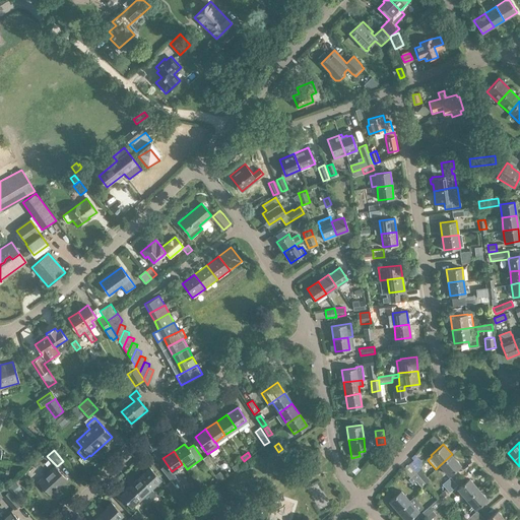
[(452,454),(440,465),(449,475),(461,465),(452,454)]
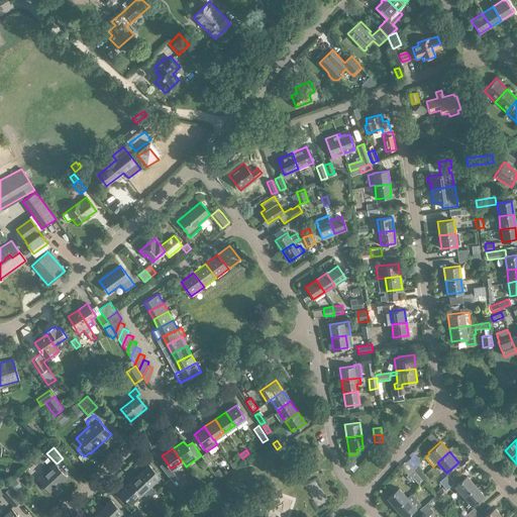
[(413,470),(417,467),(419,466),(418,464),(421,460),(414,452),(410,455),(411,457),(406,461),(413,470)]
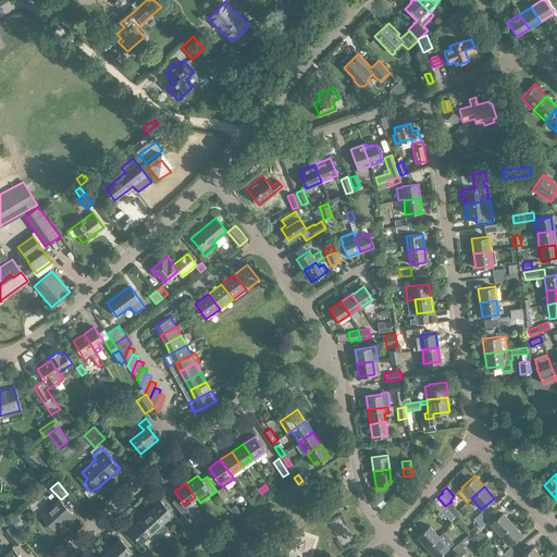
[(251,504),(259,498),(256,495),(248,500),(251,504)]
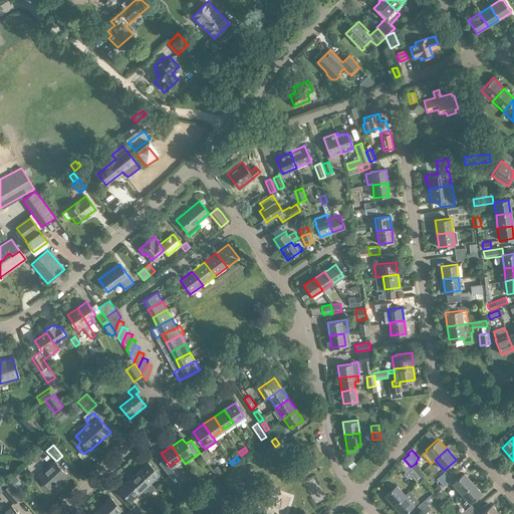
[(67,475),(54,460),(37,476),(42,482),(41,483),(46,489),(48,487),(50,490),(67,475)]
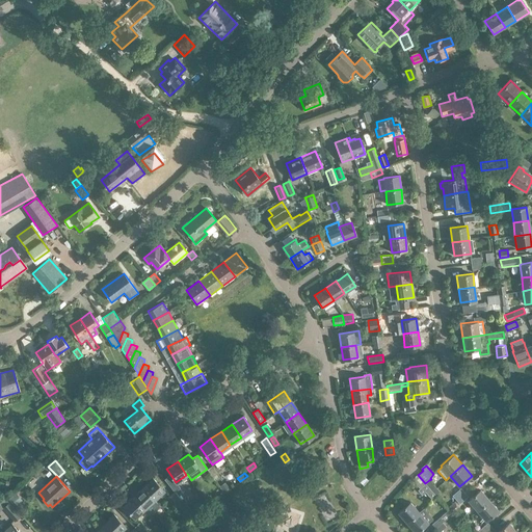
[(163,490),(153,479),(142,488),(154,500),(163,490)]
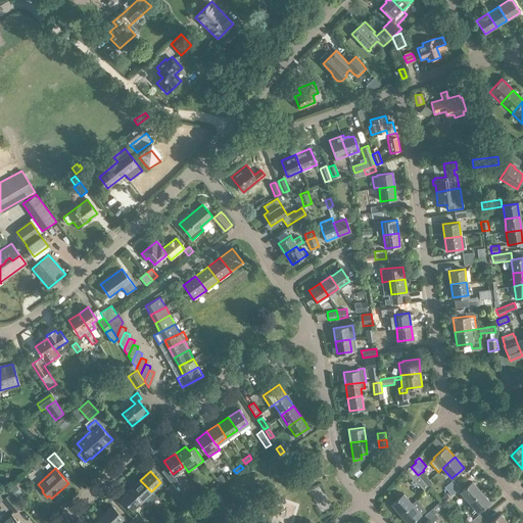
[(422,472),(418,475),(428,486),(432,483),(422,472)]
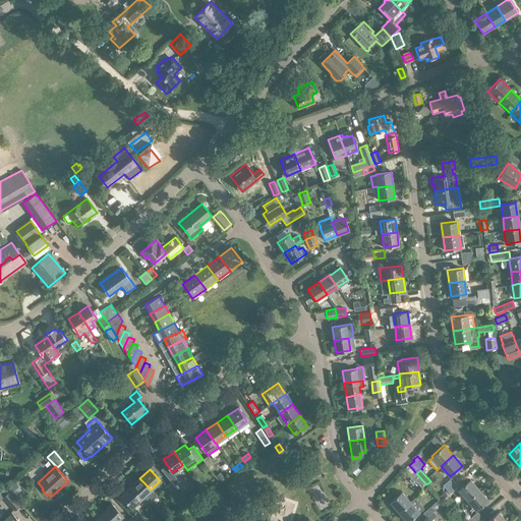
[(224,477),(220,472),(216,476),(219,481),(224,477)]
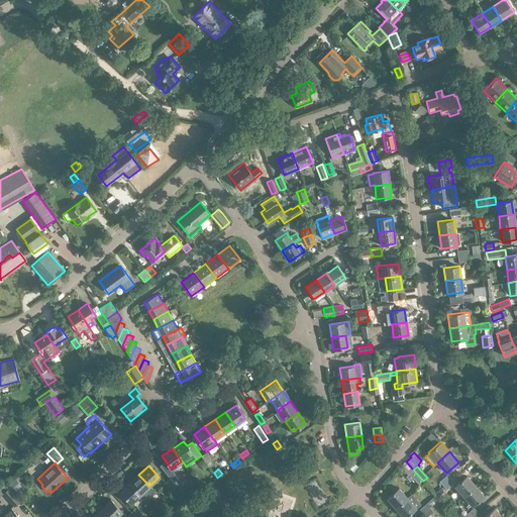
[(413,470),(406,477),(410,481),(413,478),(419,485),(423,481),(413,470)]
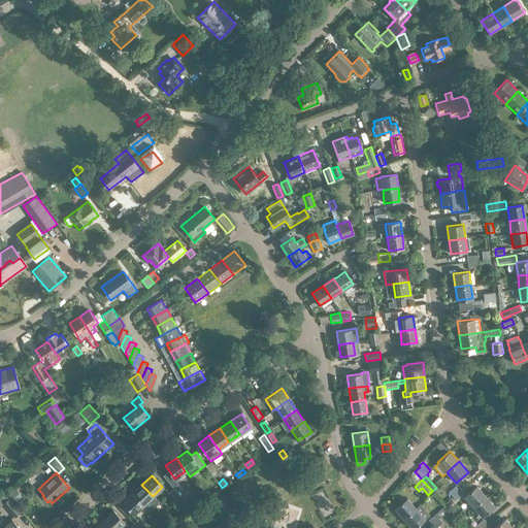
[(461,489),(457,484),(449,492),(453,496),(461,489)]
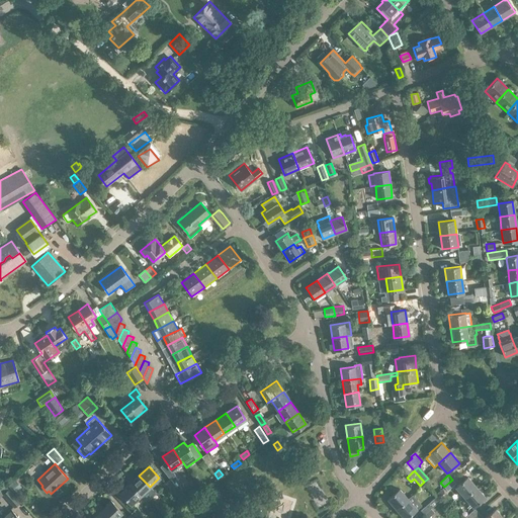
[(139,476),(130,484),(141,496),(150,487),(139,476)]
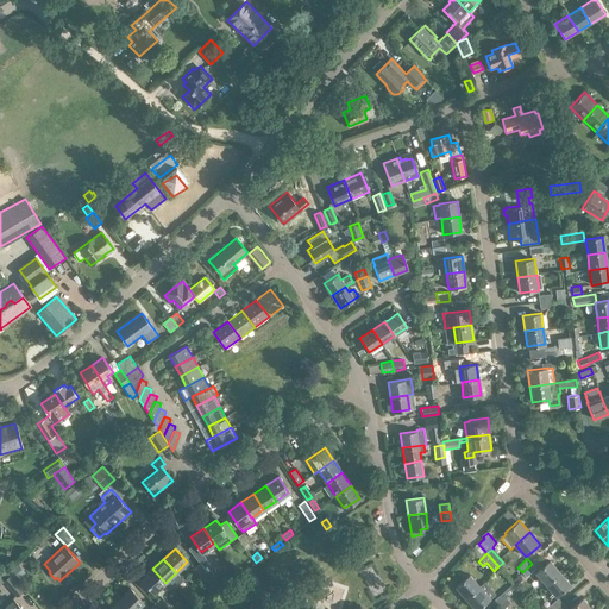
[(546,584),(560,572),(550,559),(535,572),(546,584)]
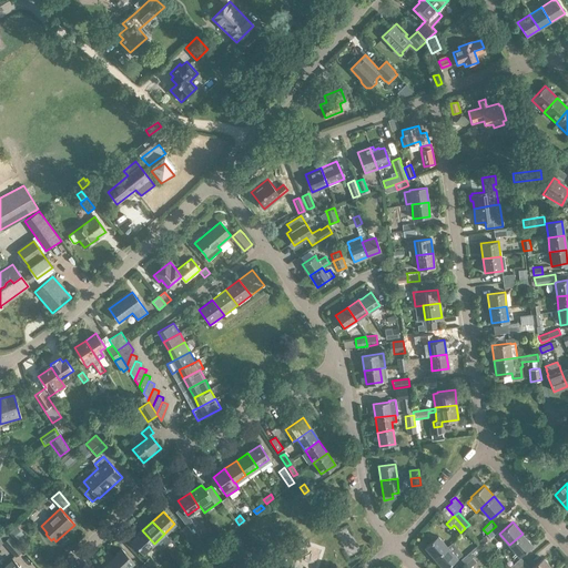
[(196,536),(186,525),(181,529),(191,540),(196,536)]
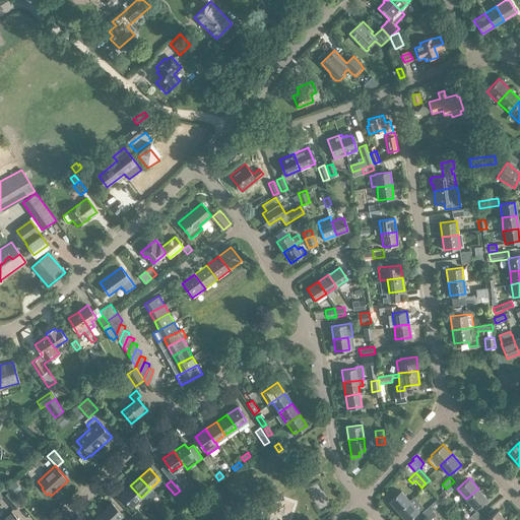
[(15,481),(10,486),(16,494),(22,490),(15,481)]
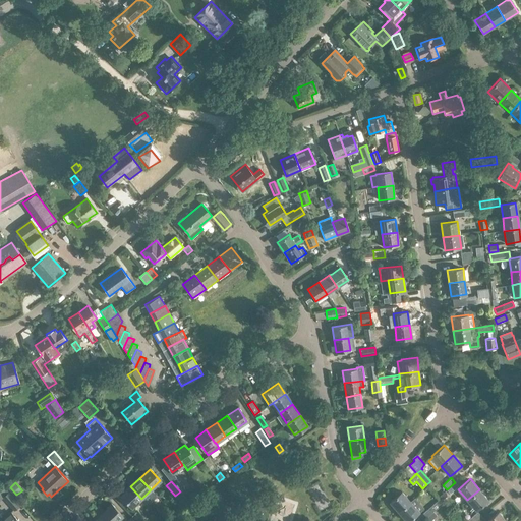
[(455,482),(447,489),(450,494),(458,486),(455,482)]
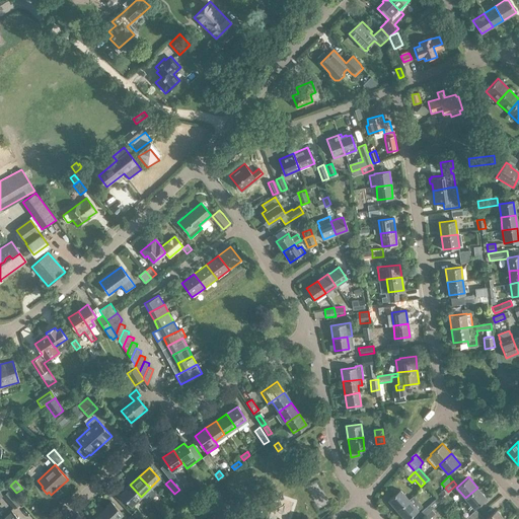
[(201,491),(195,484),(186,491),(192,498),(201,491)]
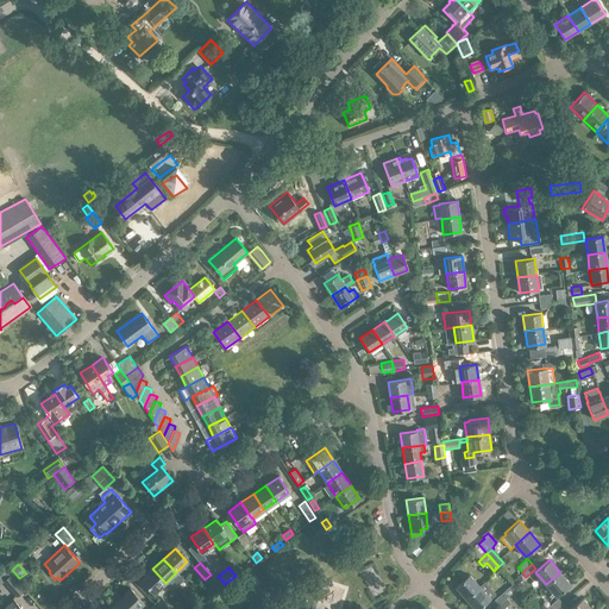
[(165,583),(152,569),(140,579),(154,594),(165,583)]
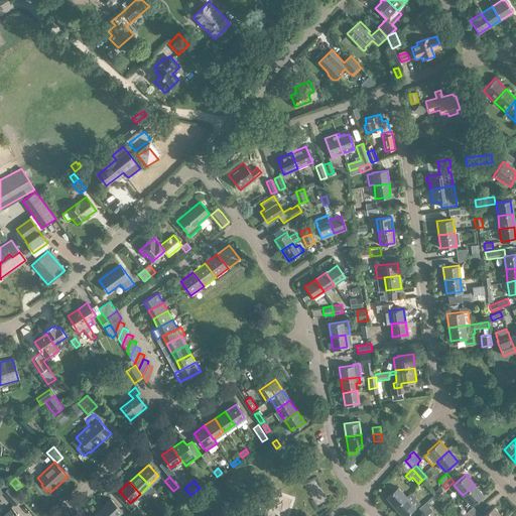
[(475,485),(463,495),(472,506),(484,495),(475,485)]
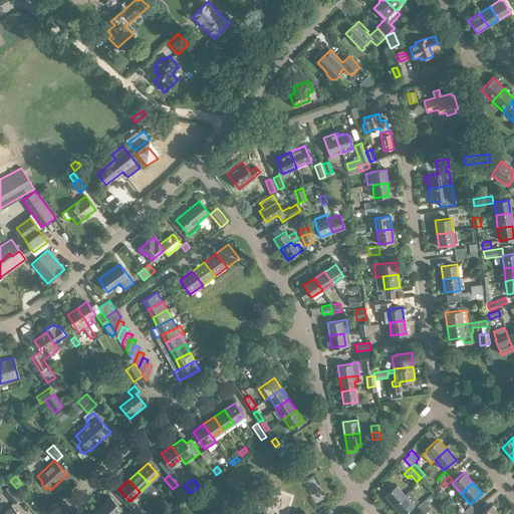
[(393,505),(406,494),(397,484),(383,495),(393,505)]
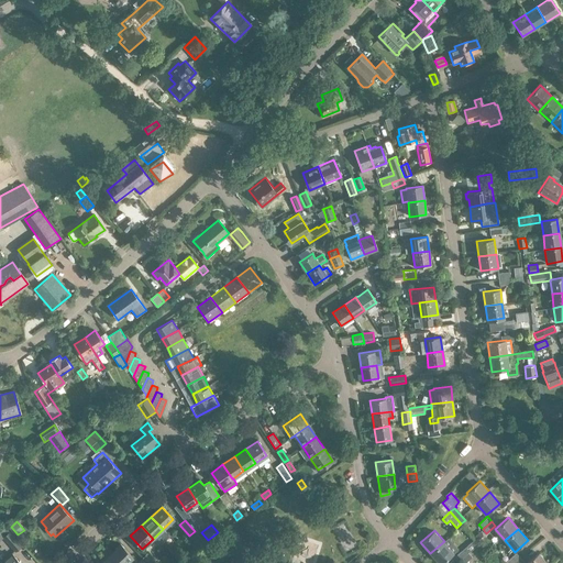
[(22,547),(9,531),(2,537),(15,552),(22,547)]
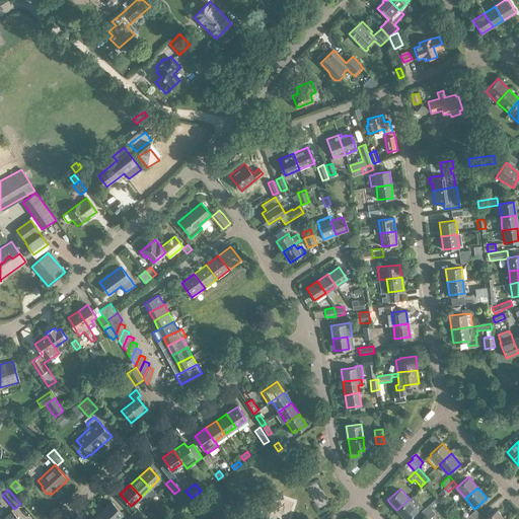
[(436,495),(437,498),(439,499),(445,494),(442,491),(436,495)]
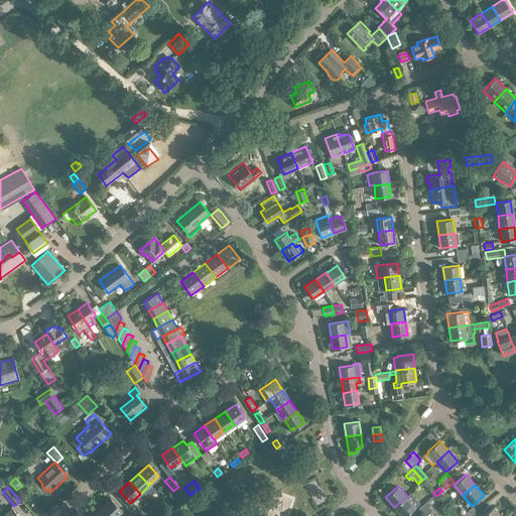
[(407,496),(394,507),(401,515),(404,515),(416,507),(415,507),(419,503),(410,493),(407,496)]
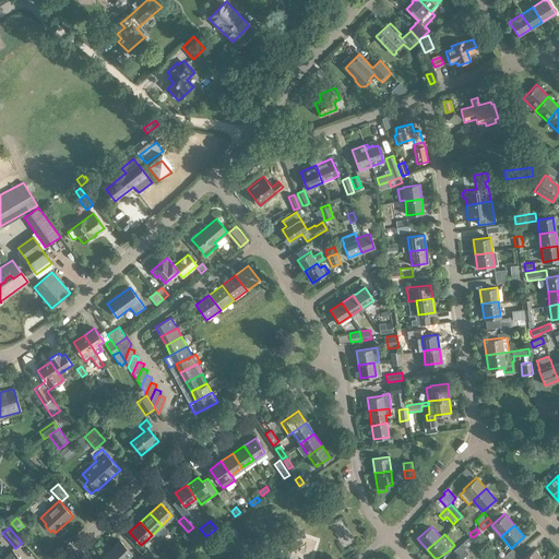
[(473,537),(471,536),(452,551),(456,557),(465,549),(475,540),(473,537)]
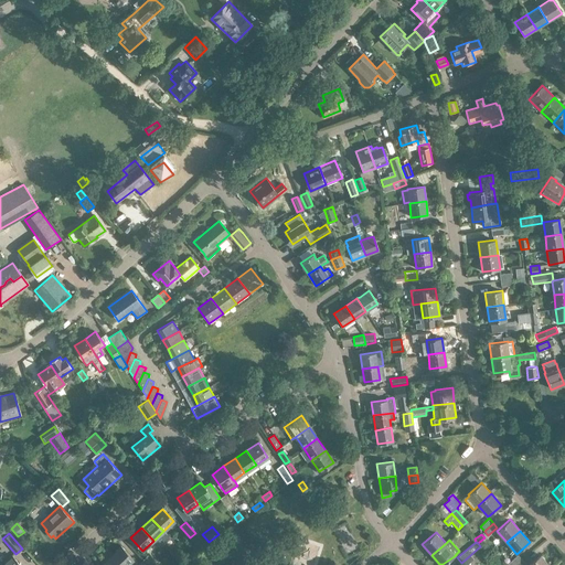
[(127,564),(132,560),(120,547),(110,557),(117,564),(127,564)]
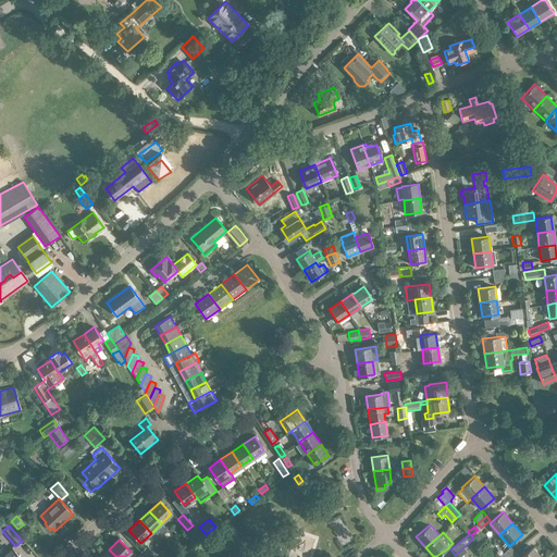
[(0,556),(20,556),(12,546),(0,556)]
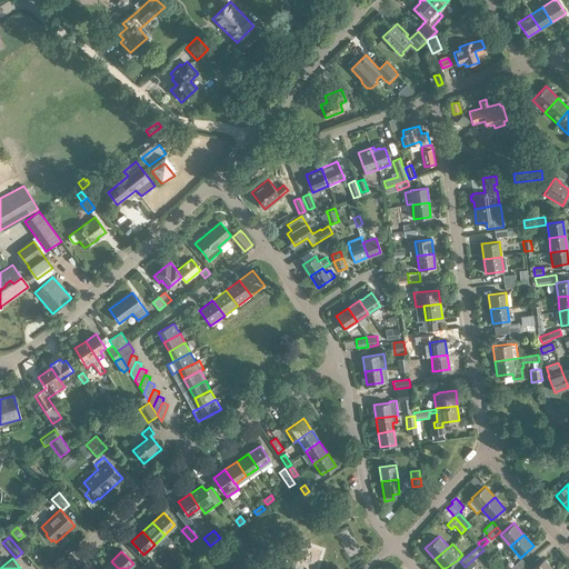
[(553,568),(545,558),(531,568),(553,568)]
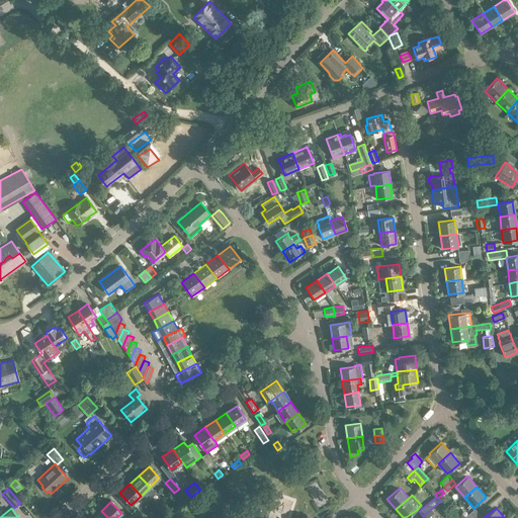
[(144,517),(136,509),(132,513),(136,517),(144,517)]
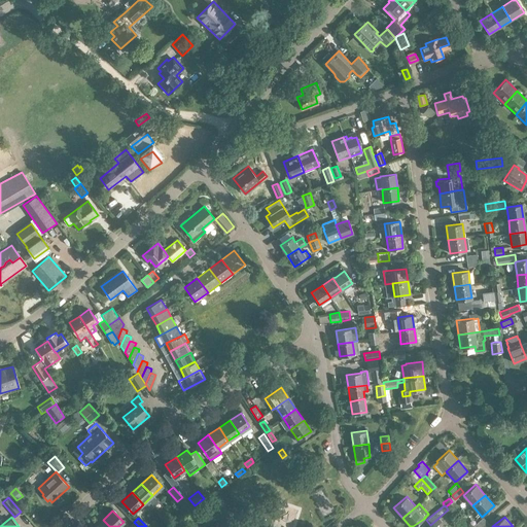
[(175,518),(168,524),(171,526),(178,522),(175,518)]
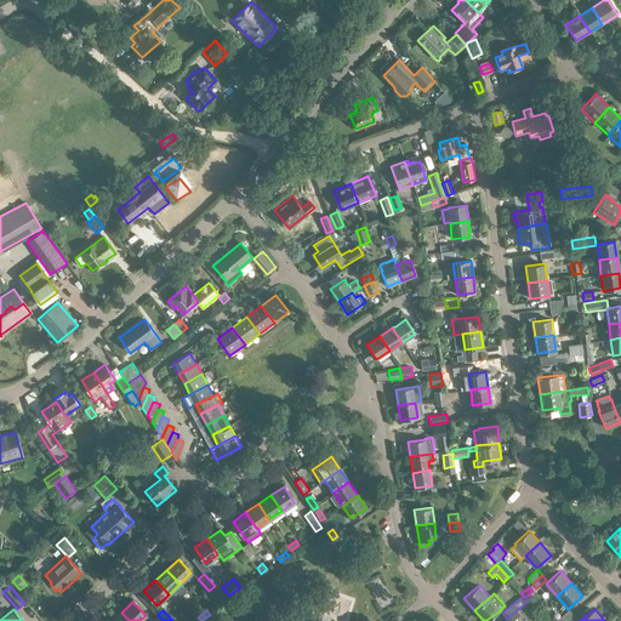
[(513,620),(520,615),(517,610),(507,619),(508,620),(513,620)]
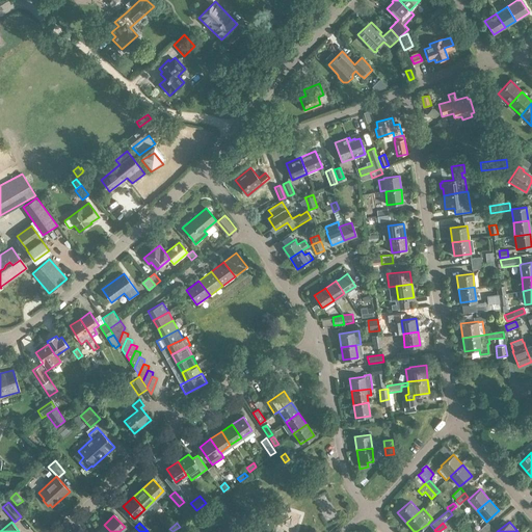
[(487,523),(476,531),(484,531),(491,527),(487,523)]
